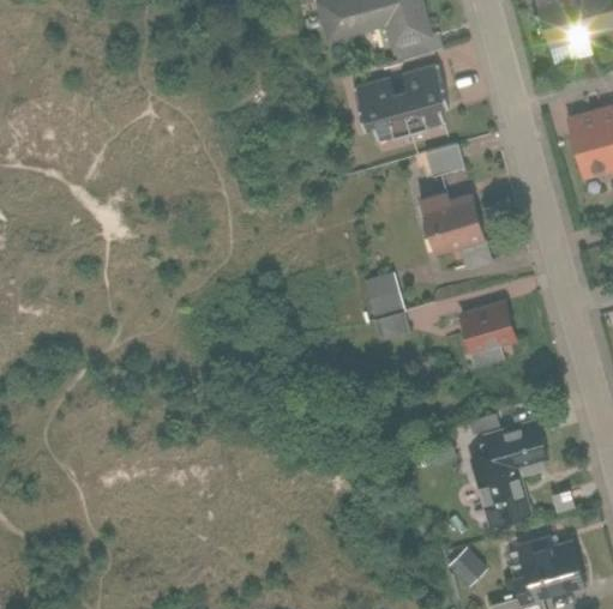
[(313,0),(325,43),(385,26),(394,58),(437,46),(422,0),(313,0)]
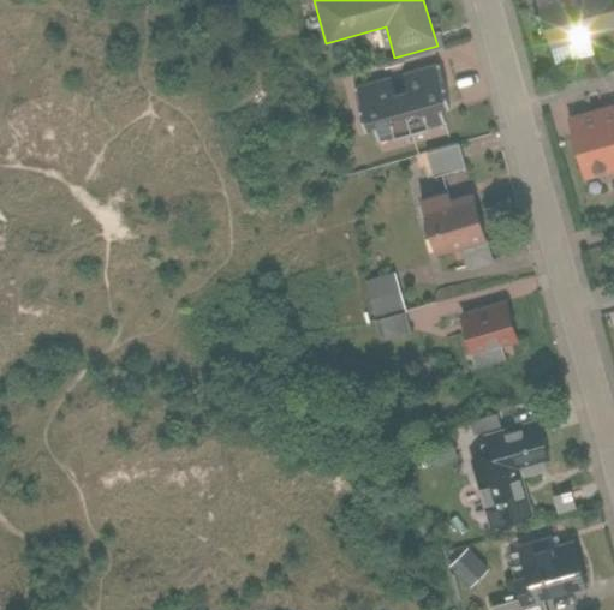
[(534,0),(537,11),(531,13),(543,49),(548,48),(554,66),(597,57),(592,40),(613,33),(613,6),(612,0),(534,0)]
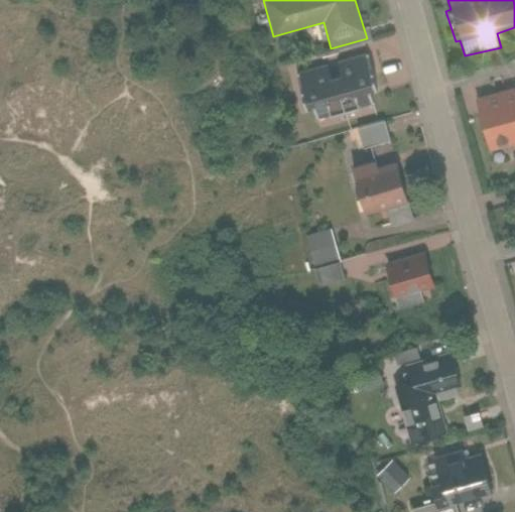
[(367,52),(290,74),(299,105),(304,104),(308,118),(363,104),(360,90),(376,86),(367,52)]
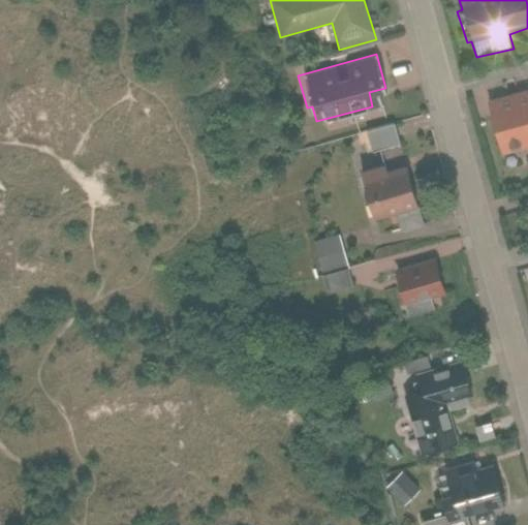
[(527,89),(488,101),(505,163),(521,159),(518,149),(527,146),(527,89)]
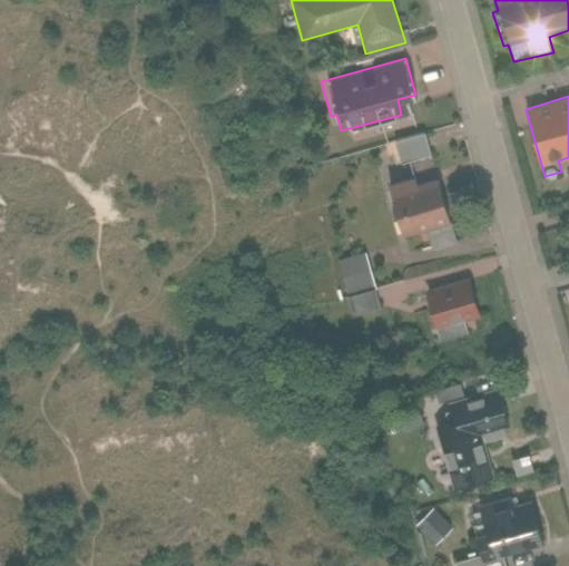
[(424,133),(396,142),(402,160),(430,153),(424,133)]
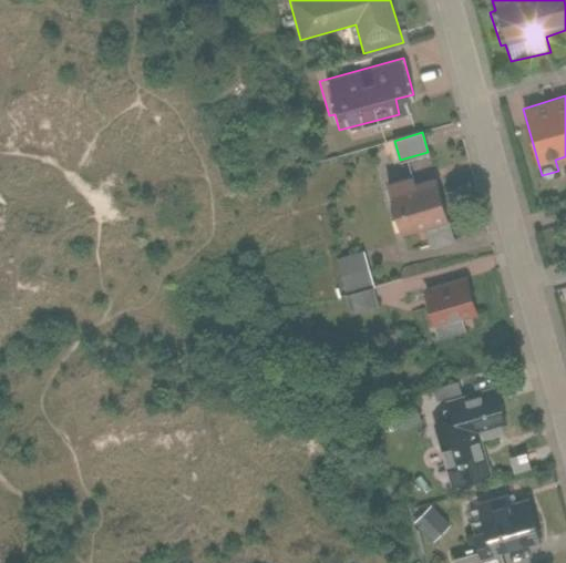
[(386,184),(400,233),(428,225),(433,244),(452,238),(433,177),(411,184),(409,177),(386,184)]
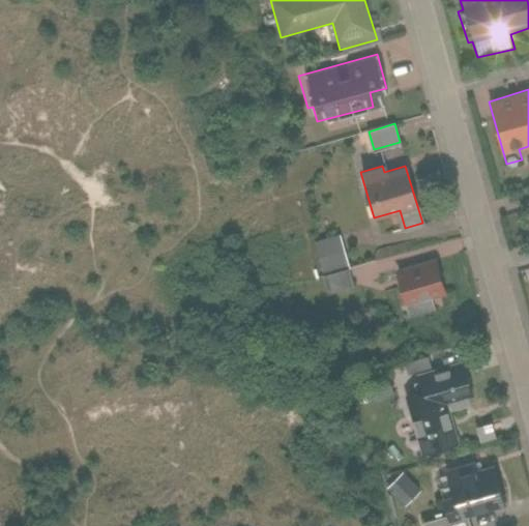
[(347,266),(338,234),(312,241),(321,273),(345,266),(347,266)]
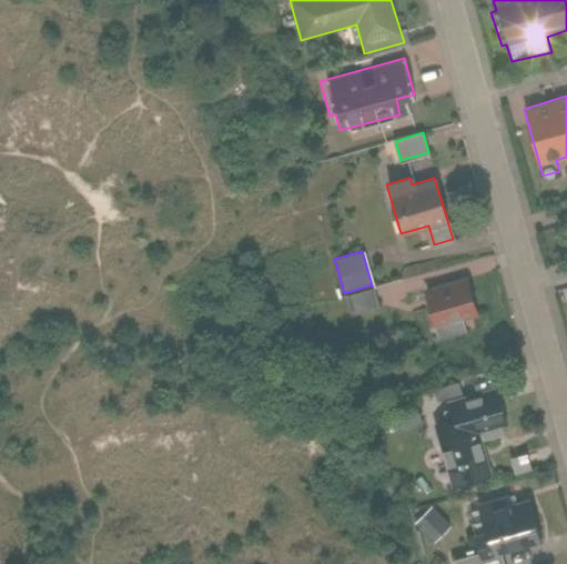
[(465,280),(423,292),(436,339),(474,328),(472,318),(476,316),(465,280)]
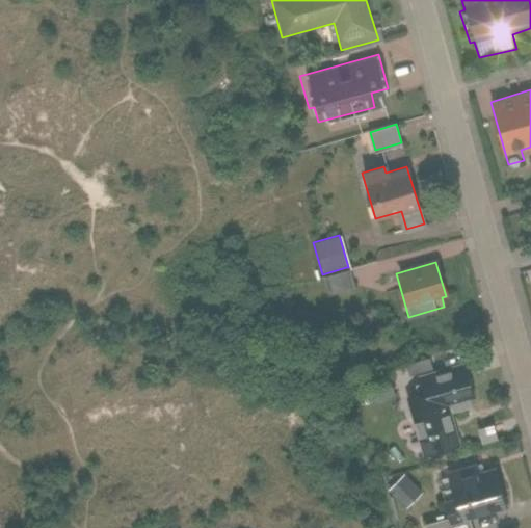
[(346,267),(322,274),(328,294),(352,287),(346,267)]
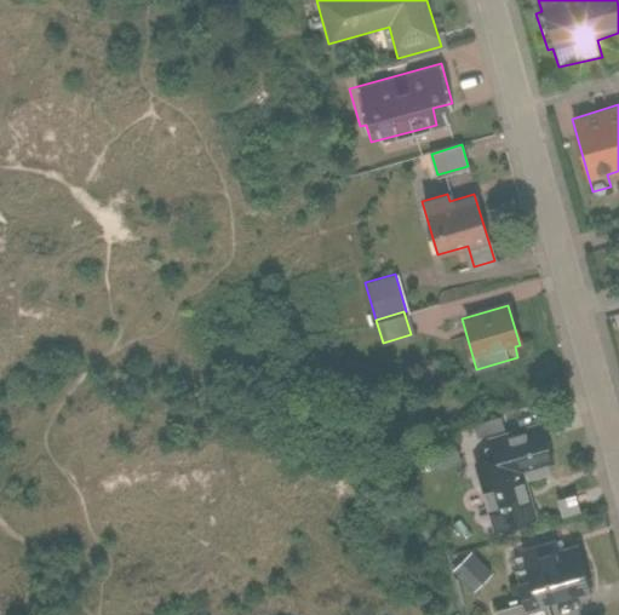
[(543,429),(473,450),(498,530),(537,518),(522,473),(554,464),(543,429)]
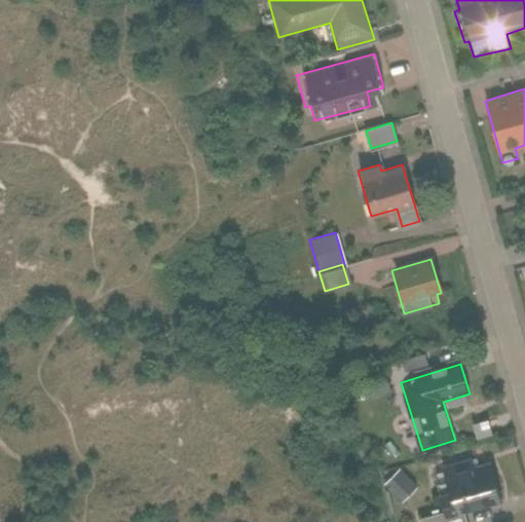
[(502,505),(491,459),(473,463),(471,455),(456,459),(458,470),(448,473),(446,463),(436,467),(440,481),(437,482),(444,512),(446,518),(460,514),(502,505)]
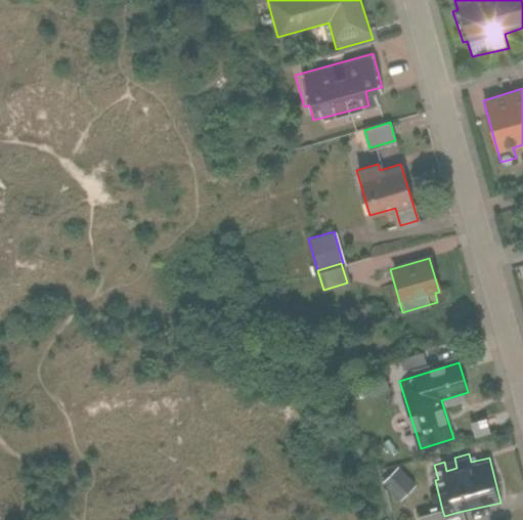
[(401,460),(386,475),(404,493),(420,478),(401,460)]
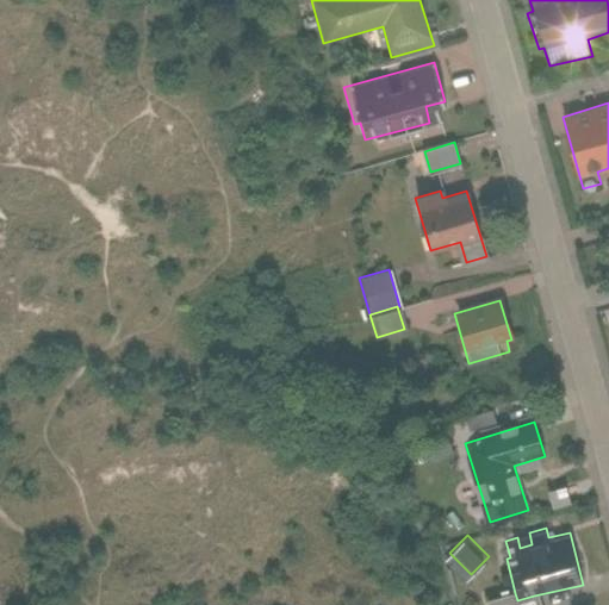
[(517,600),(515,593),(480,603),(480,604),(535,604),(534,596),(517,600)]
